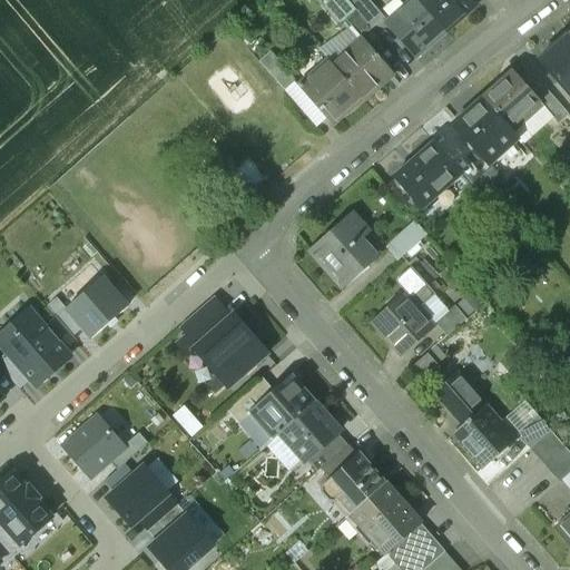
[(382,17),(367,0),(353,0),(351,2),(371,27),(382,17)]
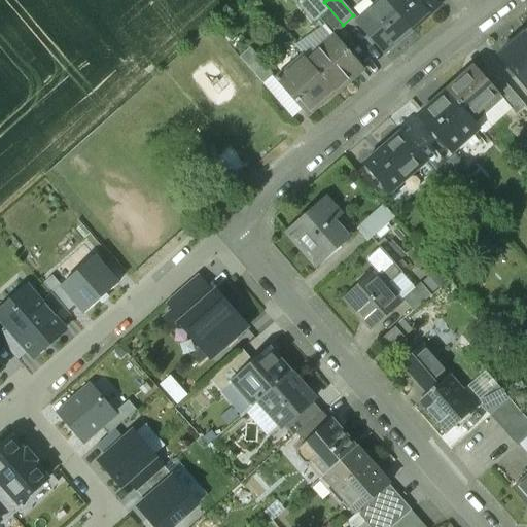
[(386,0),(381,0),(356,22),(384,53),(412,29),(386,0)]
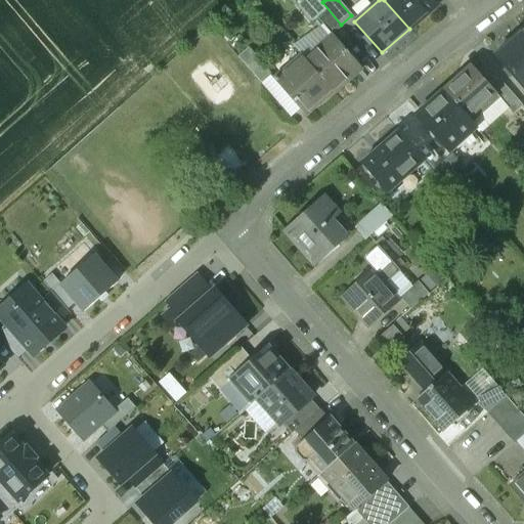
[(433,0),(384,0),(409,29),(437,4),(433,0)]
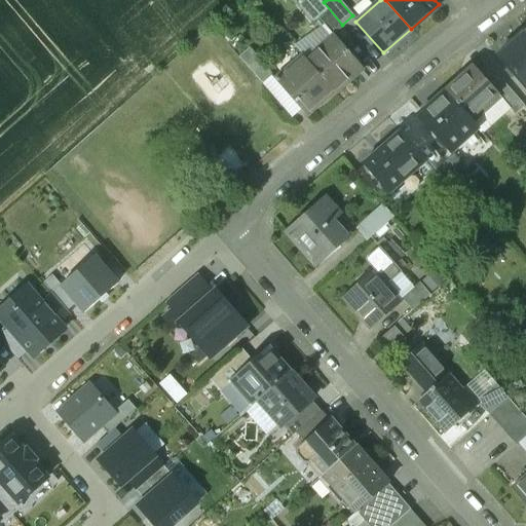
[(525,31),(525,32),(496,55),(525,89),(525,31)]
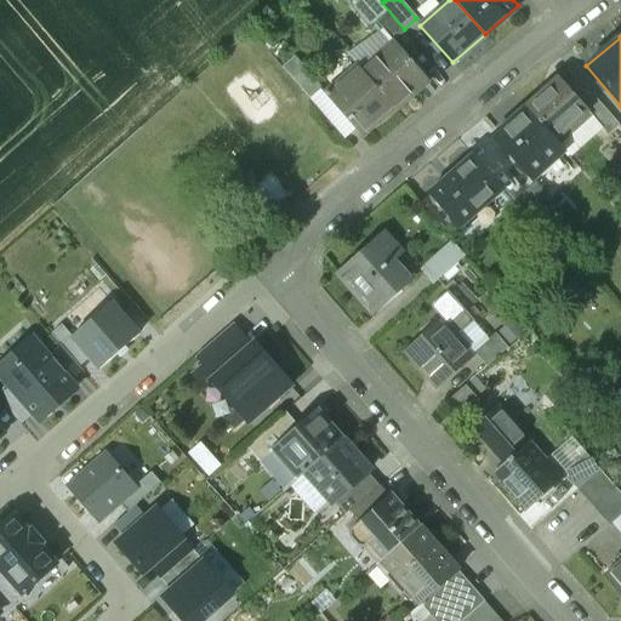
[(427,79),(400,47),(385,61),(380,56),(363,70),(396,107),(427,79)]
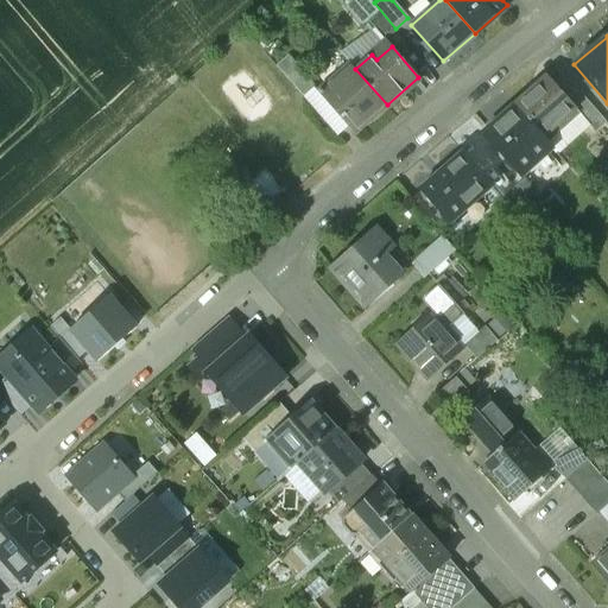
[(350,64),(318,92),(355,133),(387,105),(355,69),(350,64)]
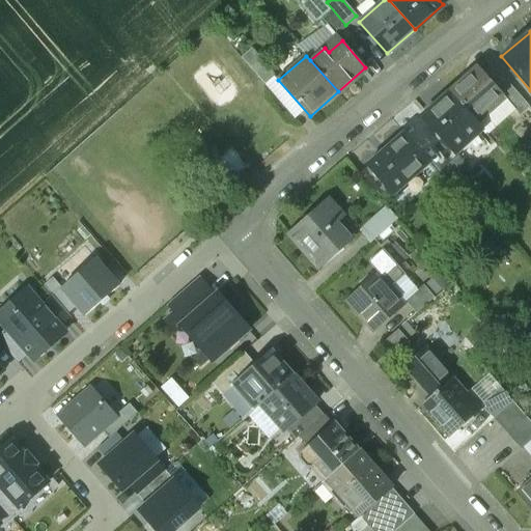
[(481,68),(453,93),(477,120),(505,96),(505,95),(494,82),(481,68)]
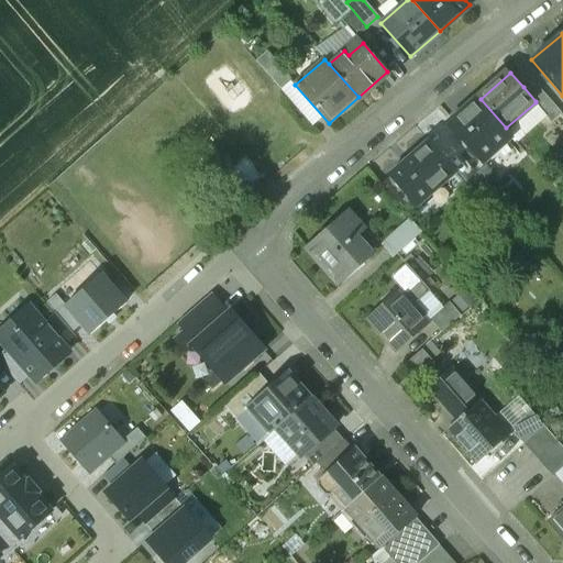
[(548,97),(532,79),(523,87),(536,101),(536,102),(538,106),(548,97)]
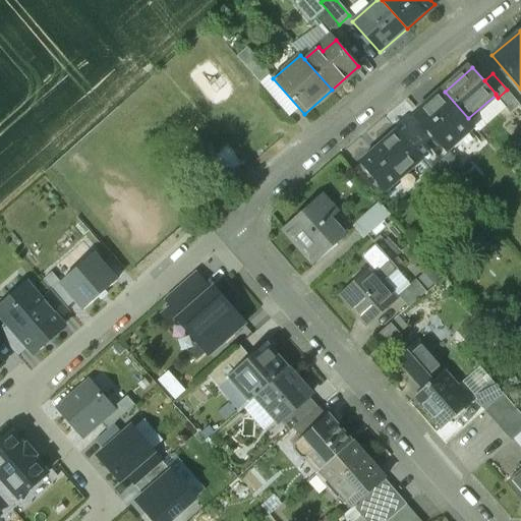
[(445,92),(417,117),(448,152),(475,127),(468,118),(445,92)]
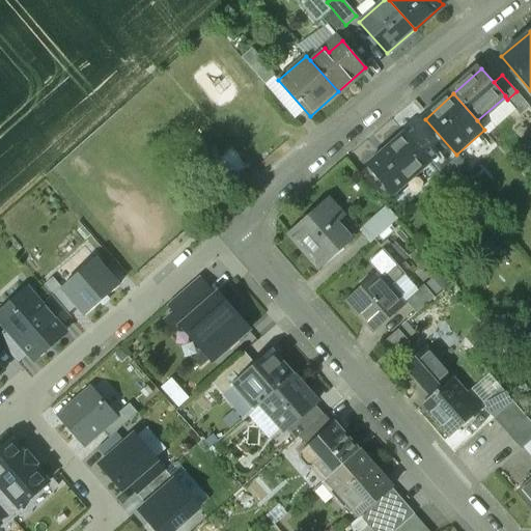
[(404,133),(368,165),(393,194),(430,162),(404,133)]
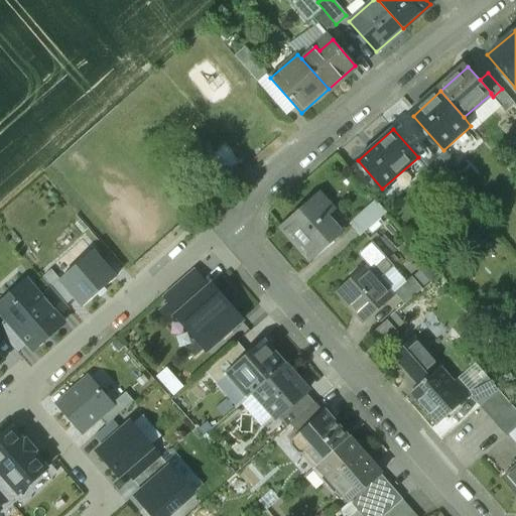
[(467,176),(445,152),(436,160),(458,184),(467,176)]
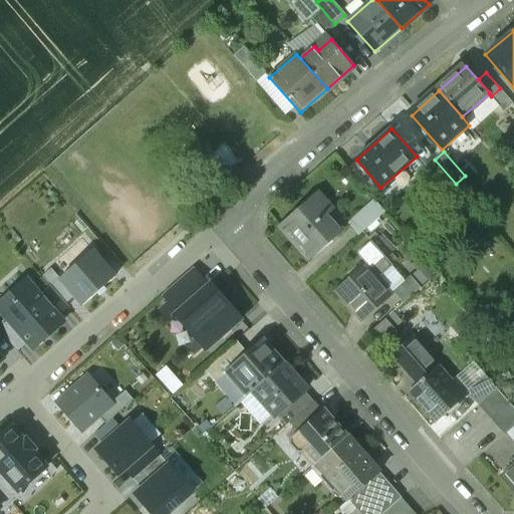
[(456,184),(435,160),(424,169),(446,193),(456,184)]
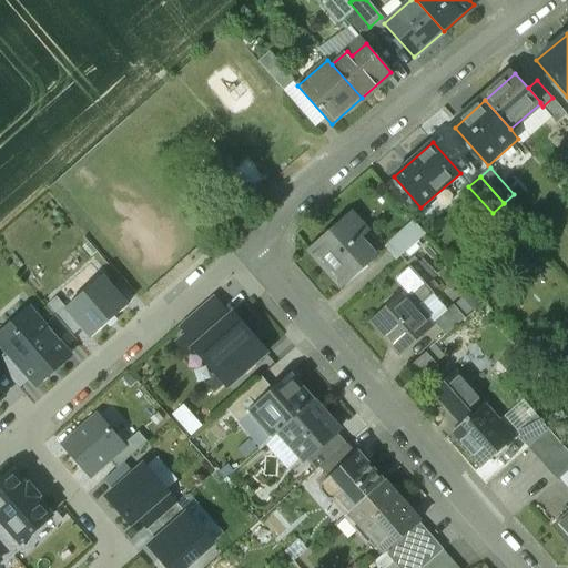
[(350,214),(308,251),(341,287),(372,260),(356,242),(366,232),(350,214)]
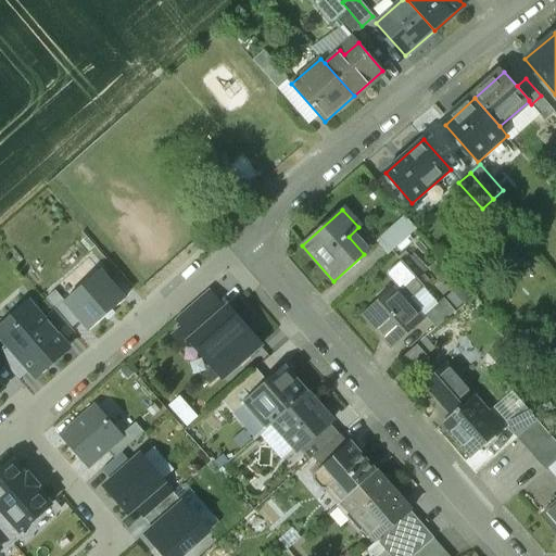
[(404,216),(378,240),(390,253),(416,229),(404,216)]
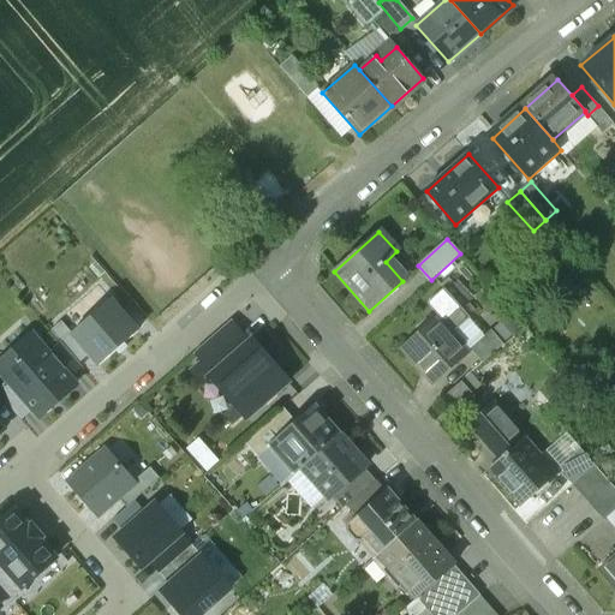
[(439,315),(402,347),(434,382),(466,354),(449,335),(469,318),(443,290),(428,303),(439,315)]
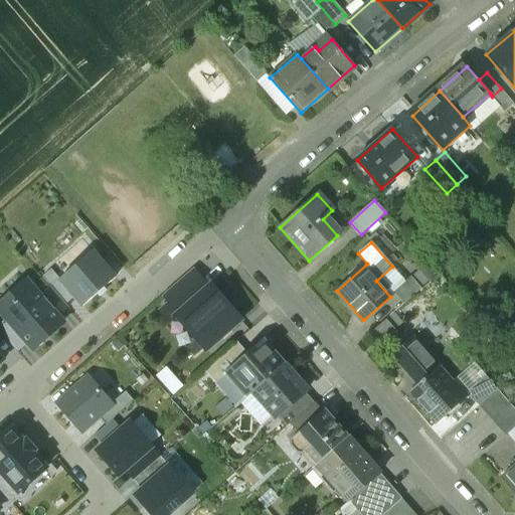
[(92,251),(59,279),(74,296),(82,305),(115,278),(92,251)]
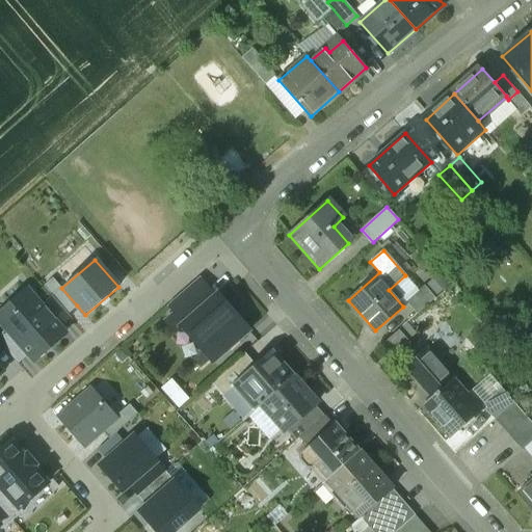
[(51,296),(68,314),(77,306),(61,288),(52,277),(43,286),(51,296)]
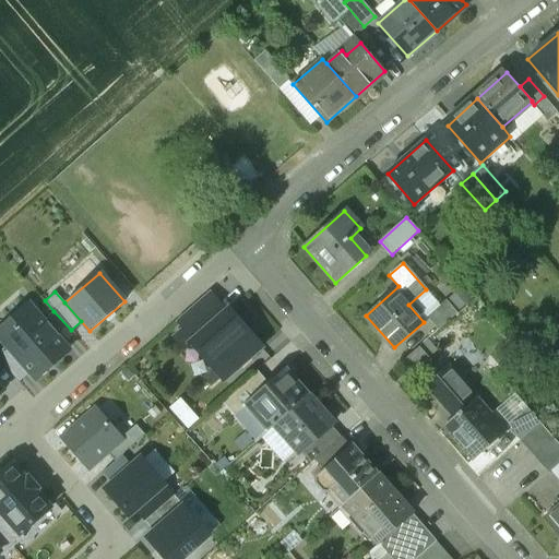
[(192,343),(225,313),(207,294),(178,320),(187,330),(177,339),(187,349),(193,344),(192,343)]
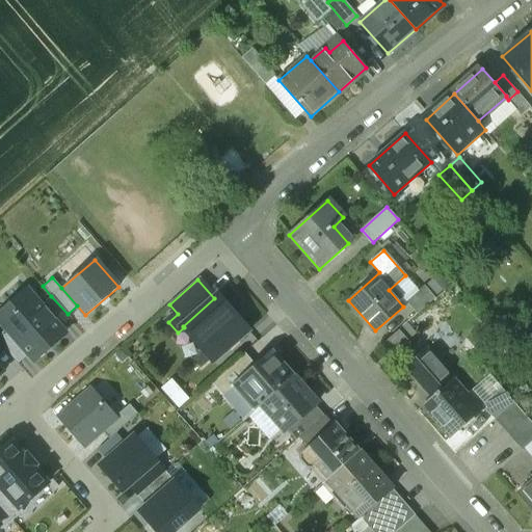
[(424,286),(407,300),(418,313),(435,298),(424,286)]
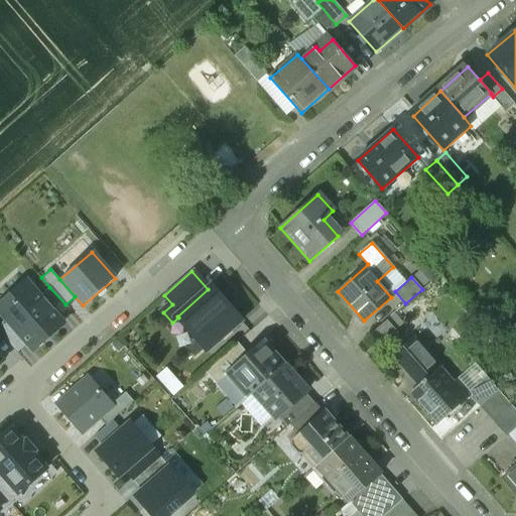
[(39,296),(26,281),(9,296),(13,300),(0,311),(33,350),(63,324),(57,317),(39,296)]
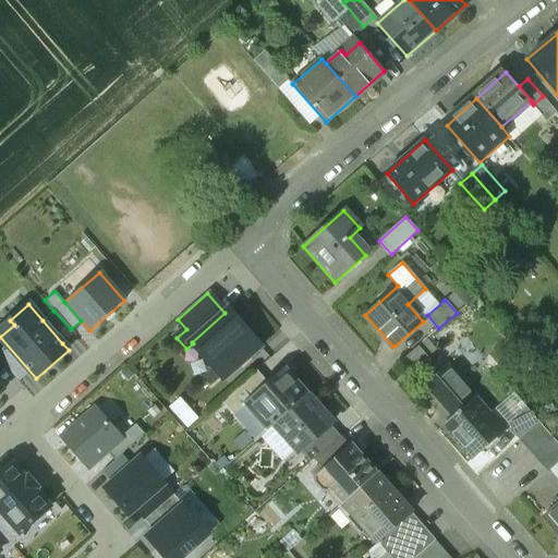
[(223,378),(259,347),(251,336),(253,332),(241,318),(238,322),(228,310),(225,313),(192,342),(193,343),(223,378)]
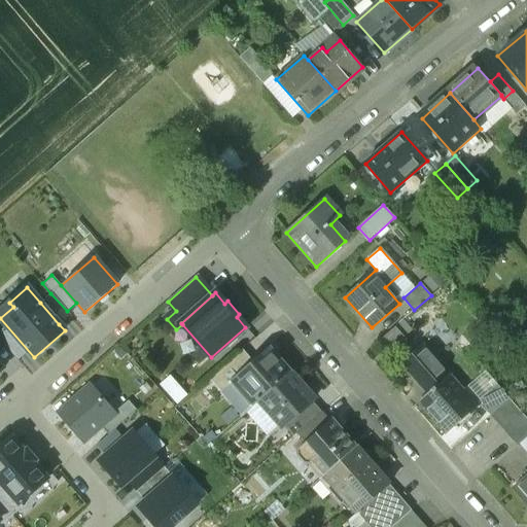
[(50,293),(40,303),(59,324),(70,315),(67,311),(50,293)]
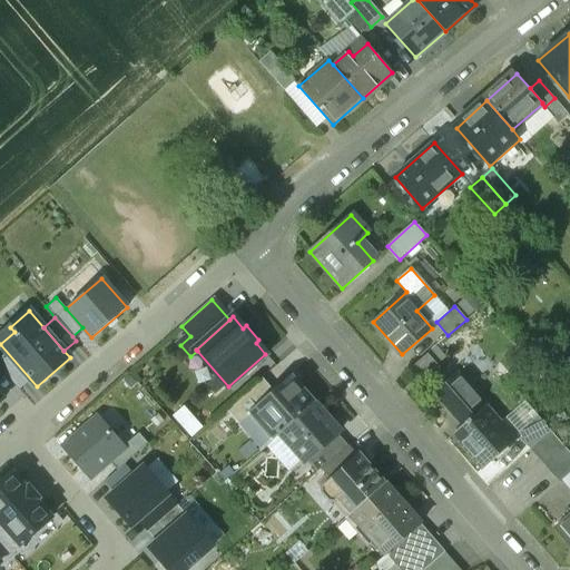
[(483,403),(458,374),(436,393),(462,422),(483,403)]
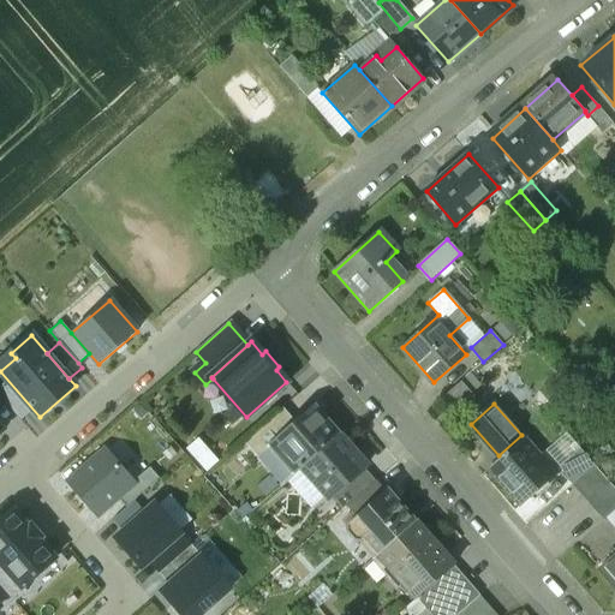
[(314,406),(312,406),(292,425),(270,443),(296,473),(297,473),(302,469),(339,435),(314,406)]
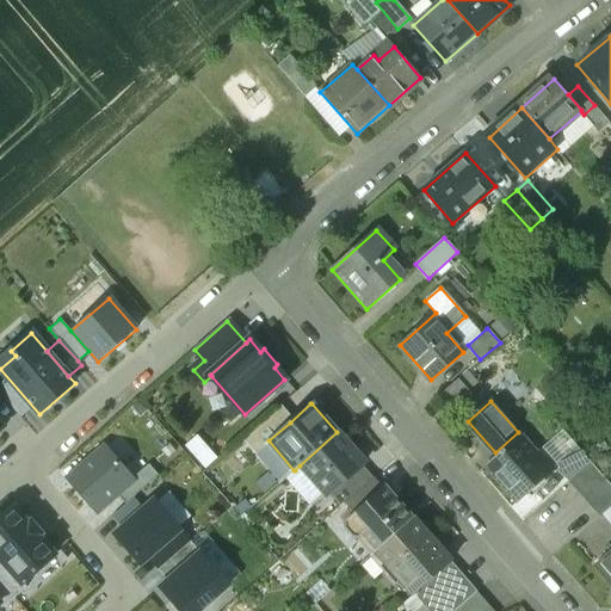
[(244,438),(255,452),(269,440),(290,423),(278,408),(244,438)]
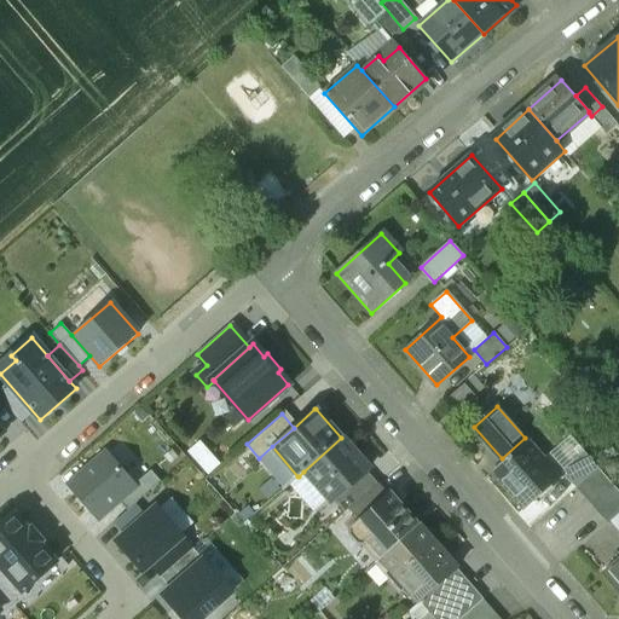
[(341,438),(304,472),(330,503),(333,499),(365,472),(369,469),(341,438)]
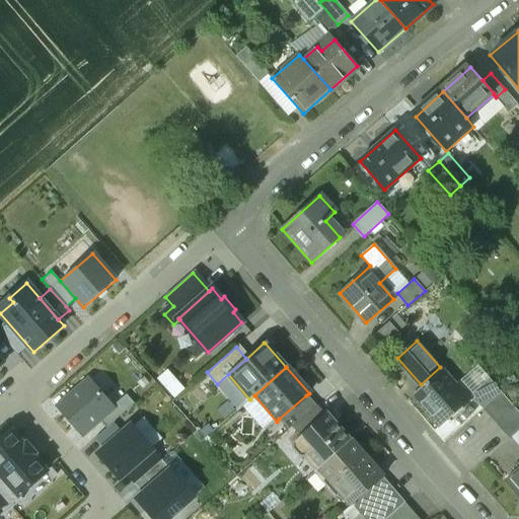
[(429,381),(429,380),(424,384),(425,385),(414,395),(440,426),(464,404),(451,390),(456,385),(443,369),(429,381)]
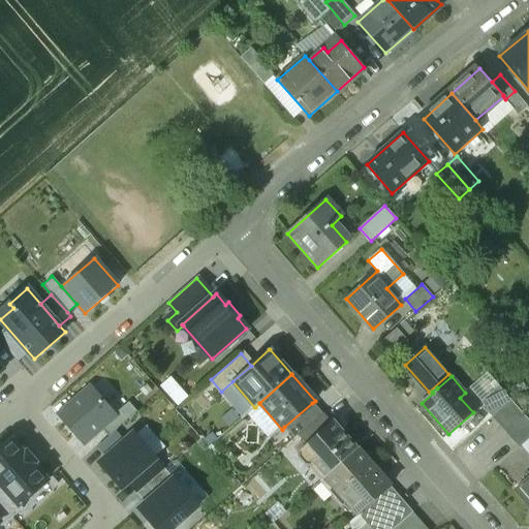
[(115,414),(92,387),(59,416),(82,443),(115,414)]
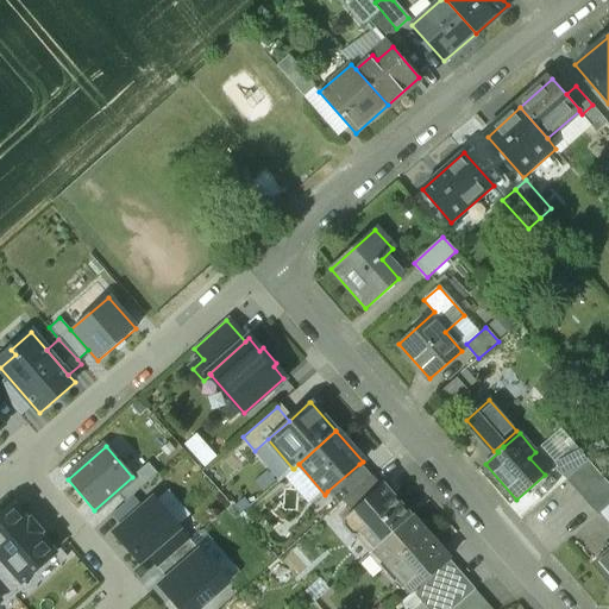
[(576,446),(556,463),(569,478),(589,462),(576,446)]
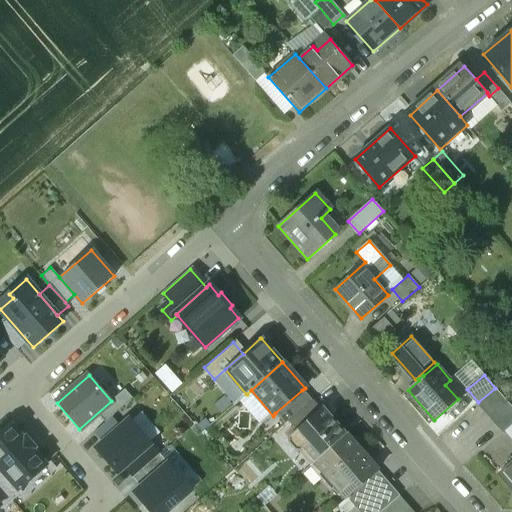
[(511,423),(511,407),(495,388),(478,402),(502,432),(511,423)]
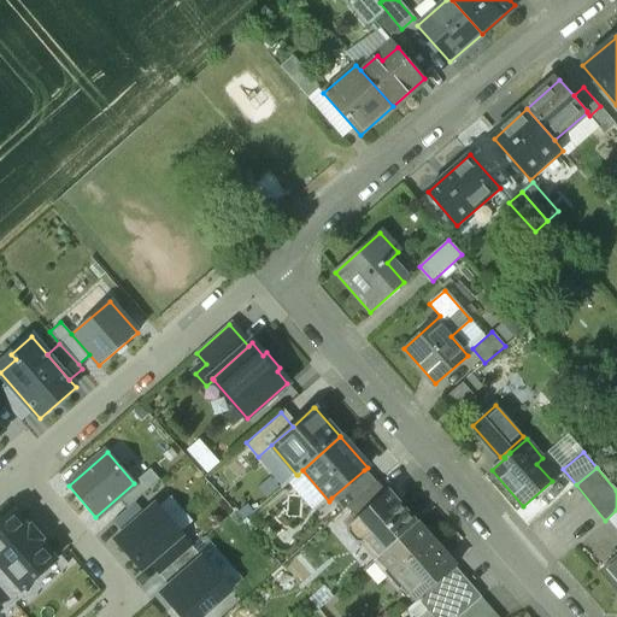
[(364,470),(331,498),(344,511),(347,507),(375,483),(364,470)]
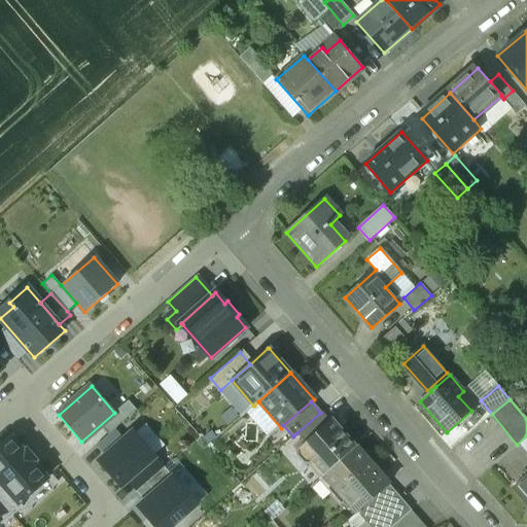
[(320,413),(296,433),(305,442),(327,420),(320,413)]
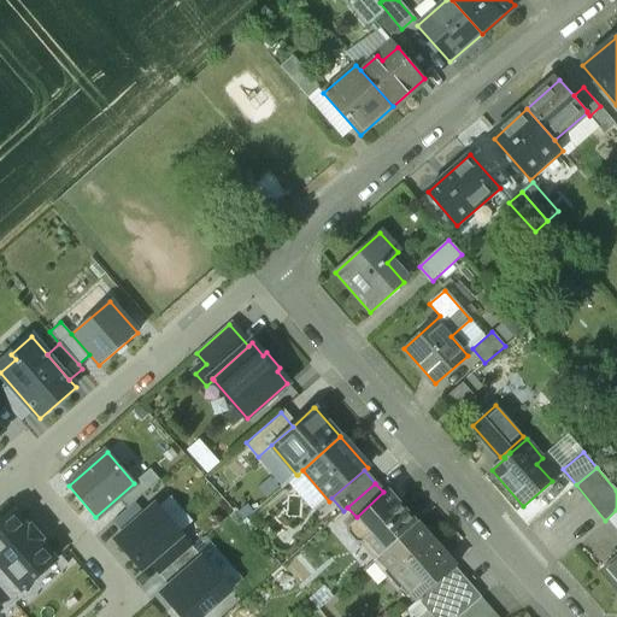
[(357,517),(347,526),(346,535),(354,544),(362,544),(365,540),(380,557),(416,523),(386,491),(383,492),(357,517)]
